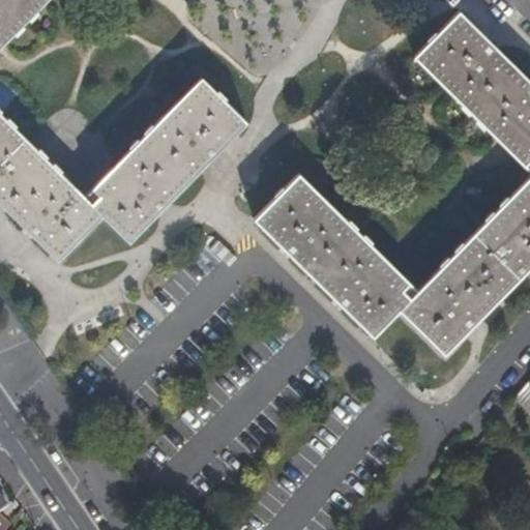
[(0,0),(0,204),(60,263),(104,217),(131,242),(249,124),(202,80),(93,189),(102,200),(93,206),(0,113),(0,48),(48,0),(0,0)]
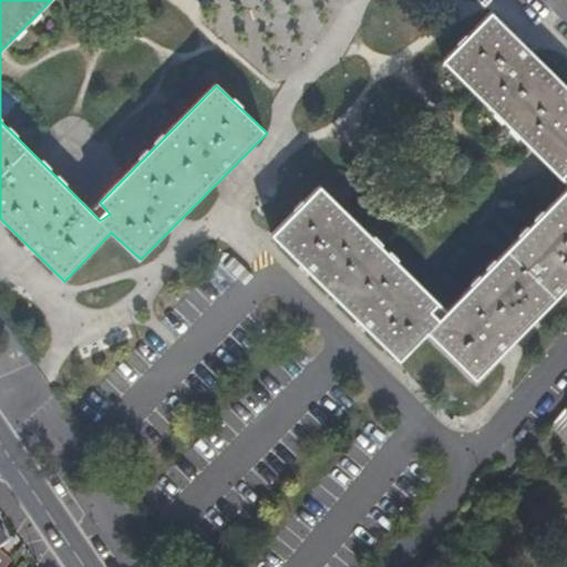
[(566,183),(566,188),(446,312),(319,187),(271,235),(398,360),(426,331),(474,379),(566,285),(566,89),(490,13),(443,61),(566,183)]
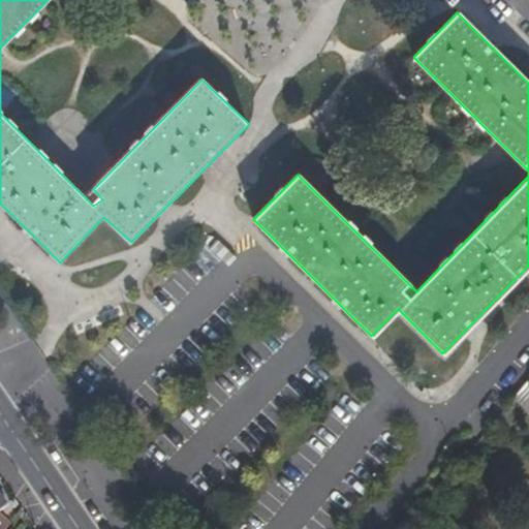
[(528,382),(527,380),(514,396),(528,410),(528,382)]
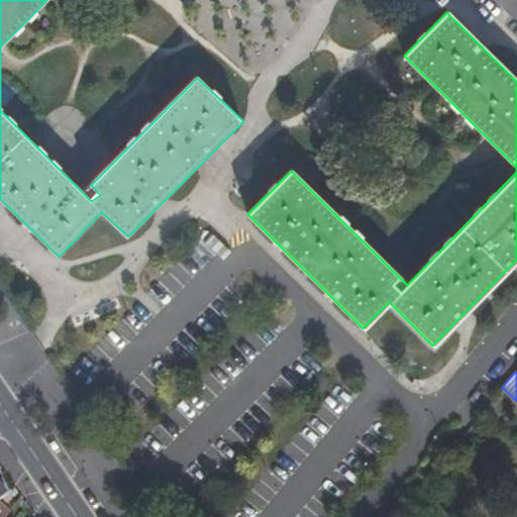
[(0,516),(8,516),(10,514),(0,502),(0,516)]
